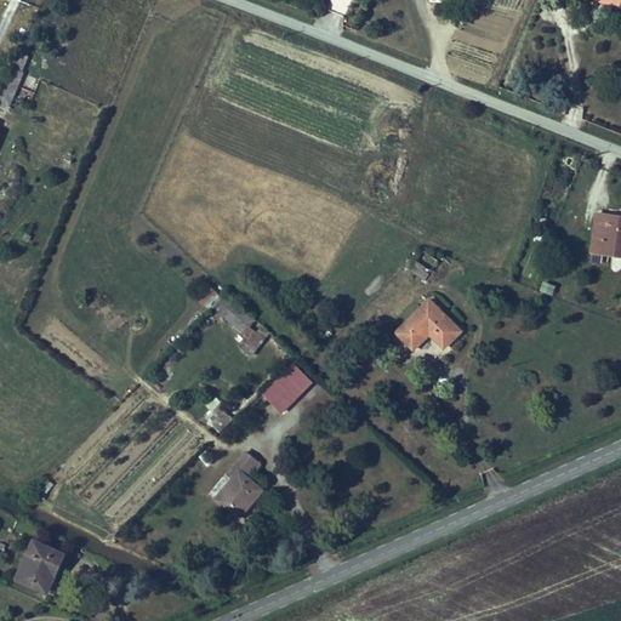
[(17,61),(0,98),(0,109),(9,113),(30,66),(17,61)]
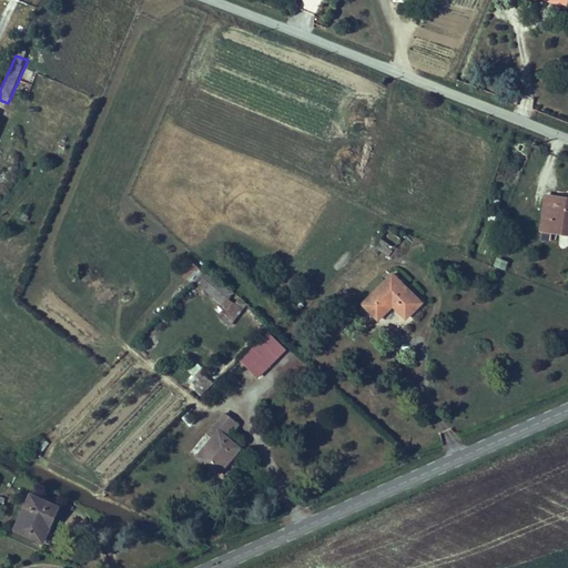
[(567,195),(537,192),(531,229),(561,233),(565,211),(567,211),(567,195)]
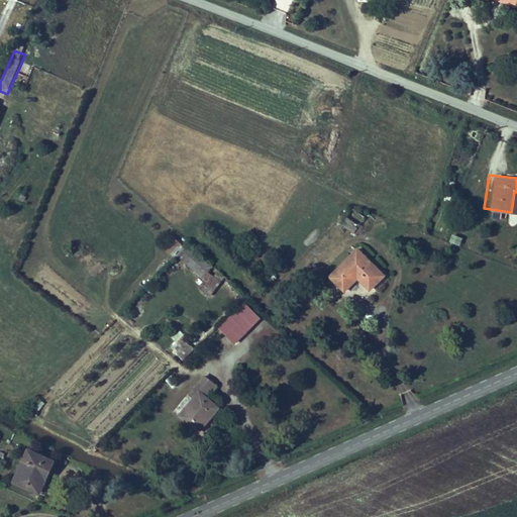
[(511,212),(484,208),(483,215),(510,218),(511,212)]
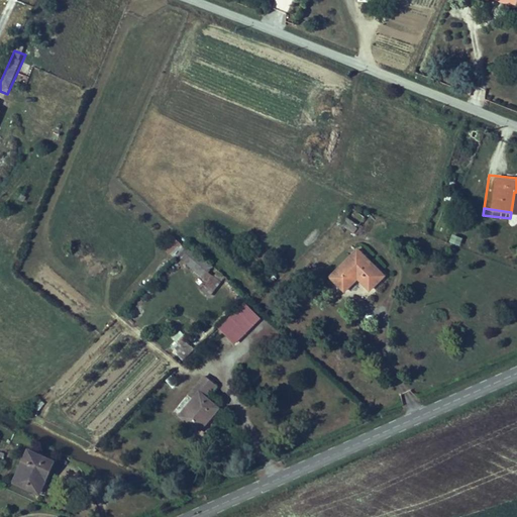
[(351,214),(343,221),(355,232),(363,223),(351,214)]
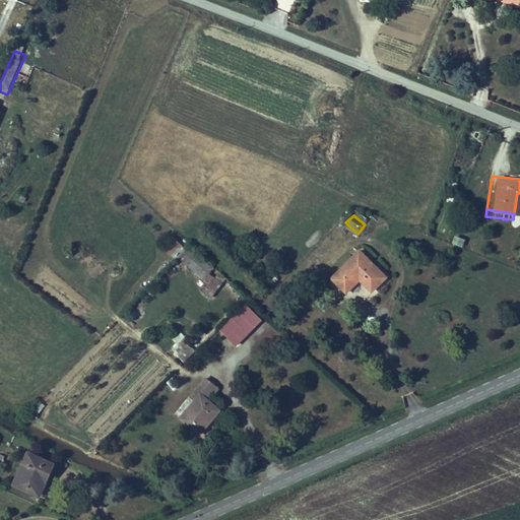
[(462,248),(465,239),(454,235),(451,244),(462,248)]
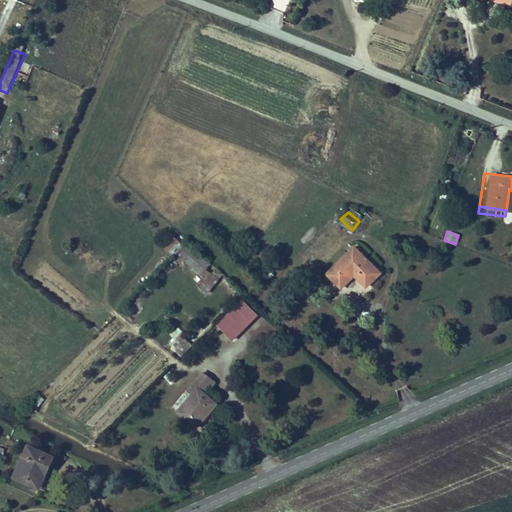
[(160,243),(175,257),(185,247),(169,233),(160,243)]
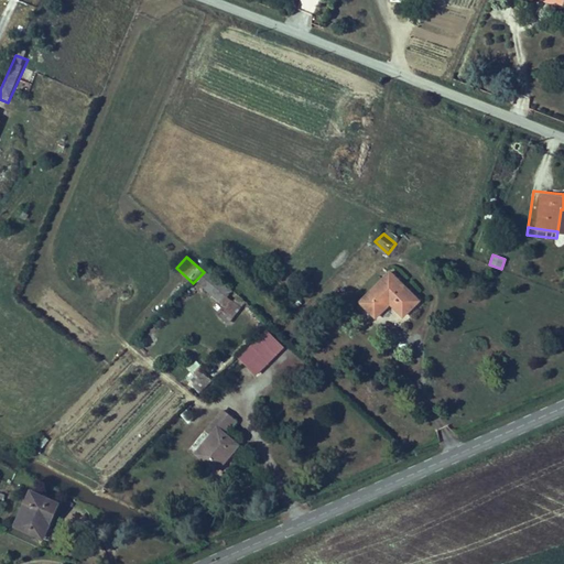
[(241,305),(228,297),(234,286),(204,272),(194,290),(237,312),(241,305)]
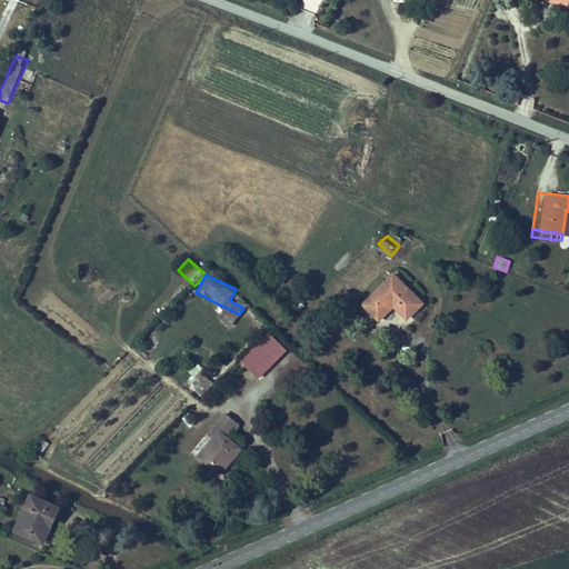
[(381,277),(351,308),(367,322),(380,307),(393,320),(409,305),(381,277)]
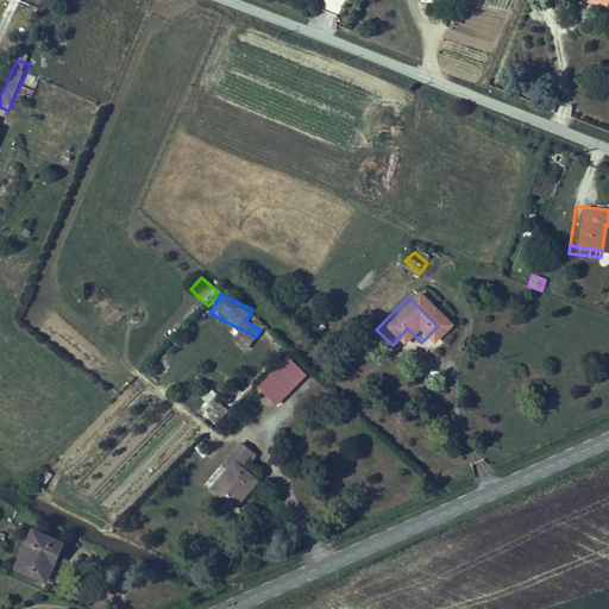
[(287,355),(256,387),(277,407),(308,375),(287,355)]
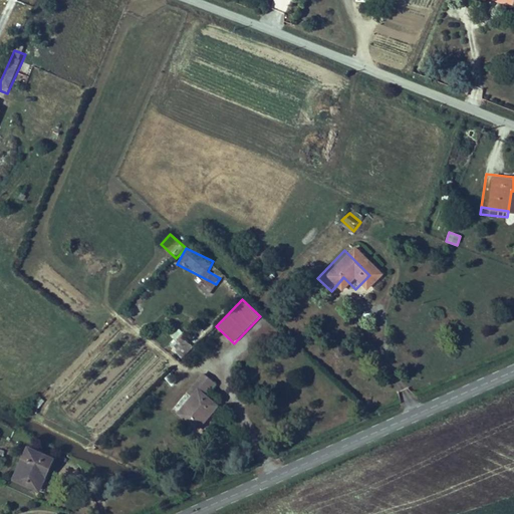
[(179,326),(169,332),(174,340),(184,334),(179,326)]
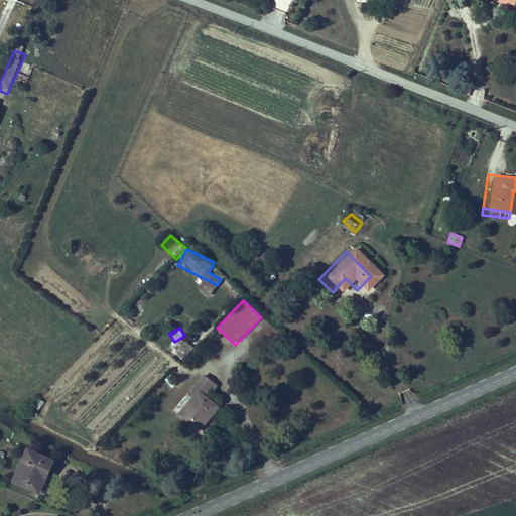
[(182,360),(194,348),(182,338),(171,350),(182,360)]
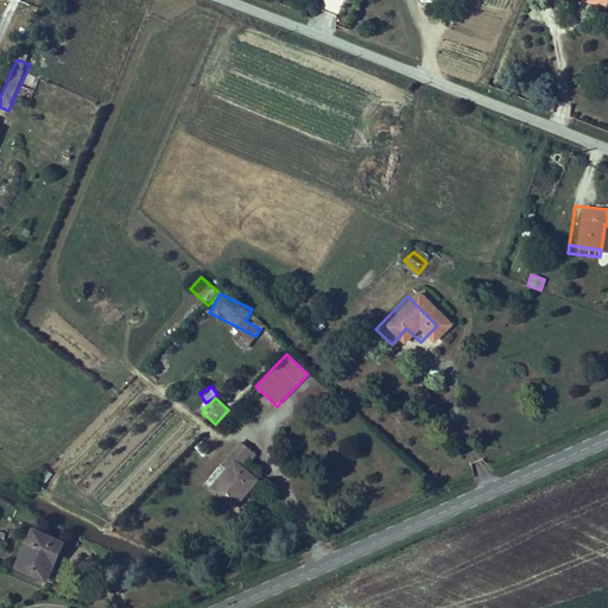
[(206,464),(190,482),(213,502),(236,476),(219,461),(228,449),(217,437),(201,460),(206,464)]
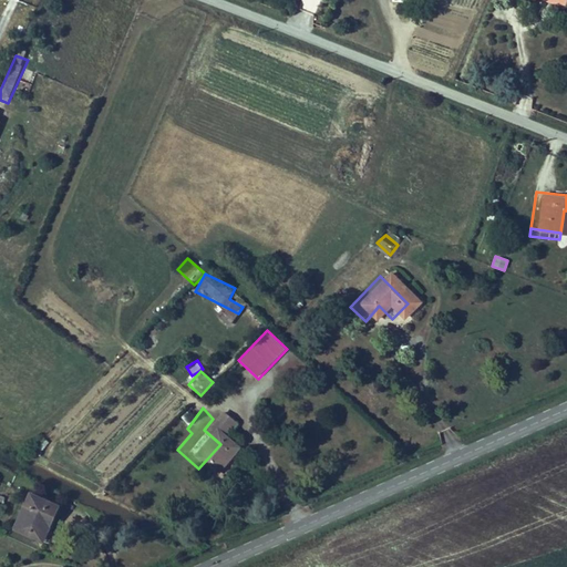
[(16,490),(0,521),(0,522),(26,534),(41,502),(16,490)]
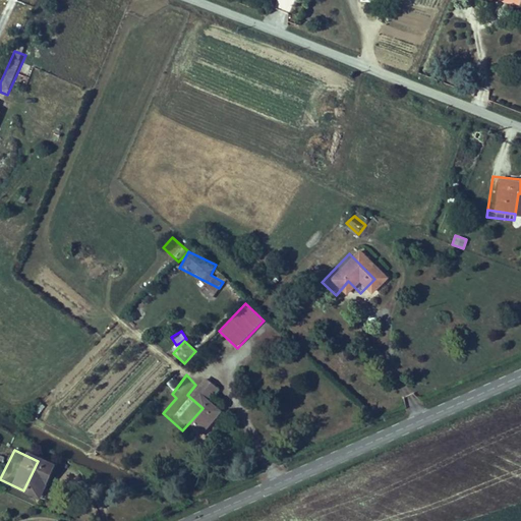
All buildings are outlined.
